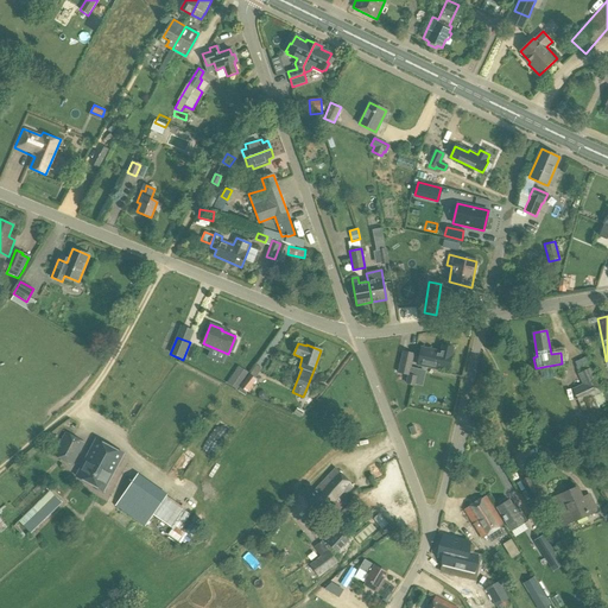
[(422,348),(418,365),(435,369),(436,366),(449,369),(451,356),(450,356),(453,349),(443,347),(441,355),(438,354),(438,352),(422,348)]
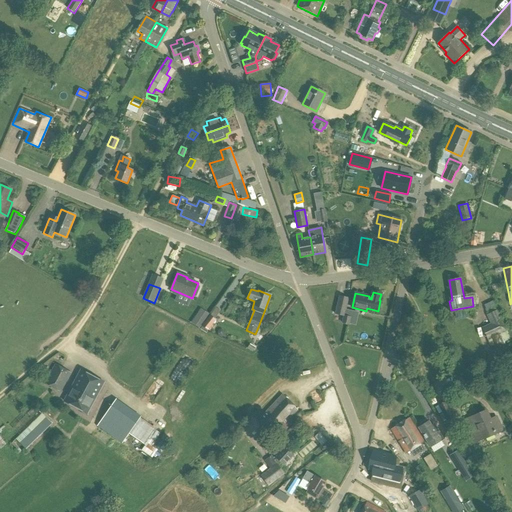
[(339,296),(335,314),(344,316),(346,308),(348,298),(339,296)]
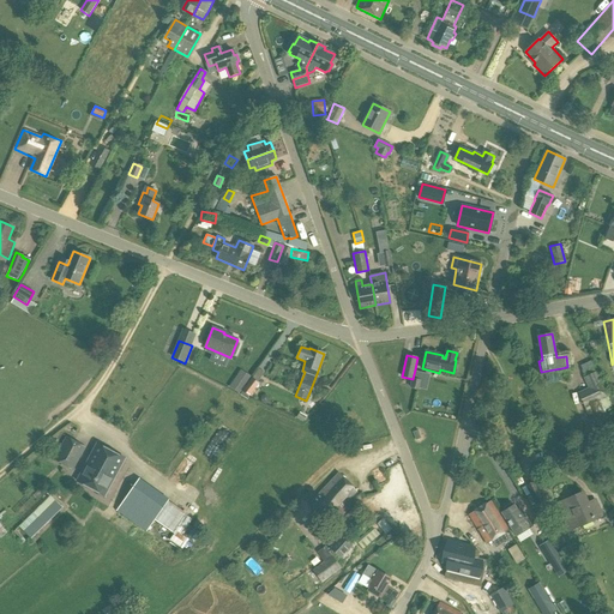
[(242,371),(233,384),(241,390),(250,377),(242,371)]
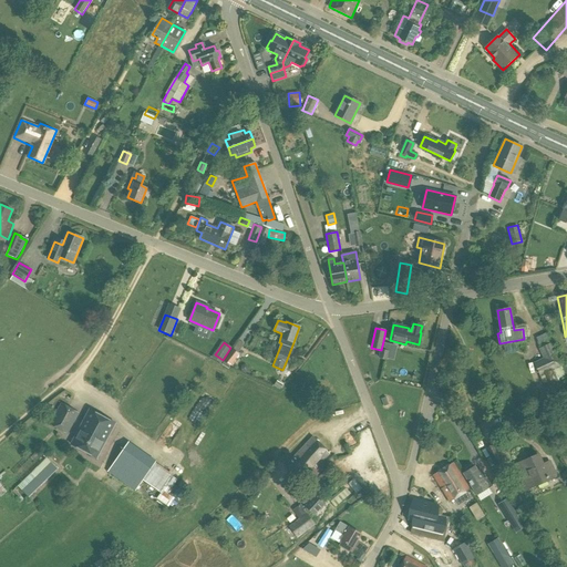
[(566,374),(563,366),(552,343),(538,349),(543,359),(533,363),(540,377),(544,385),(566,374)]
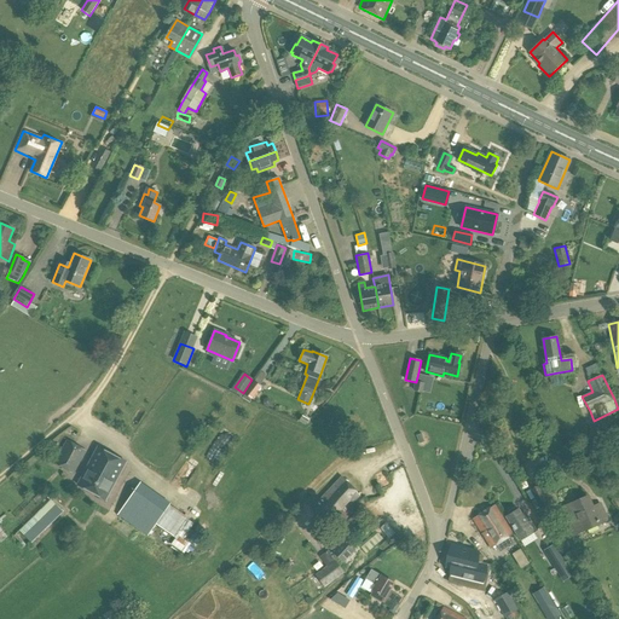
[(254,381),(244,394),(253,400),(264,387),(254,381)]
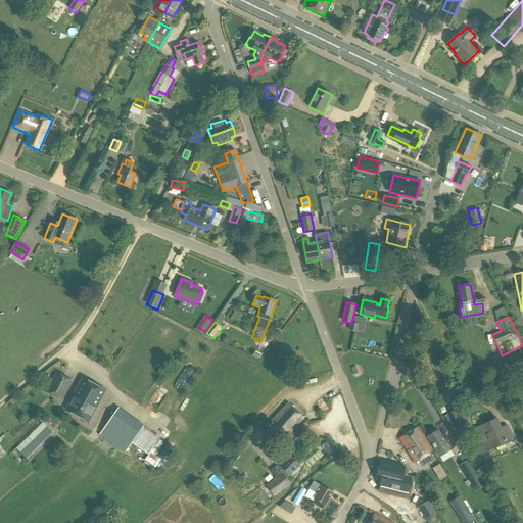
[(351,323),(349,331),(357,332),(359,324),(351,323)]
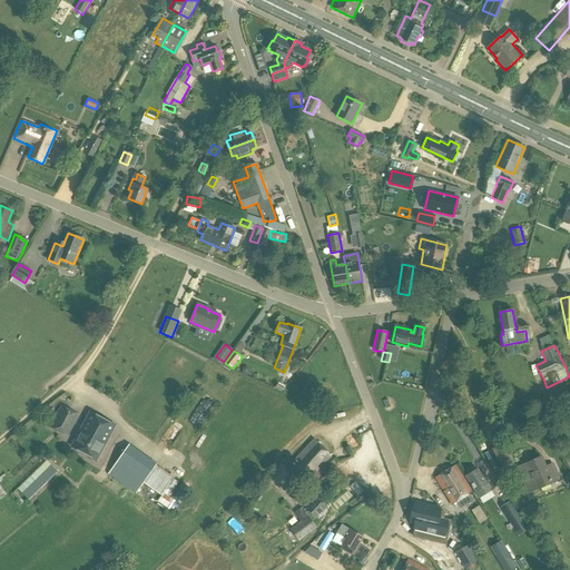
[(202,419),(220,394),(208,385),(189,410),(202,419)]
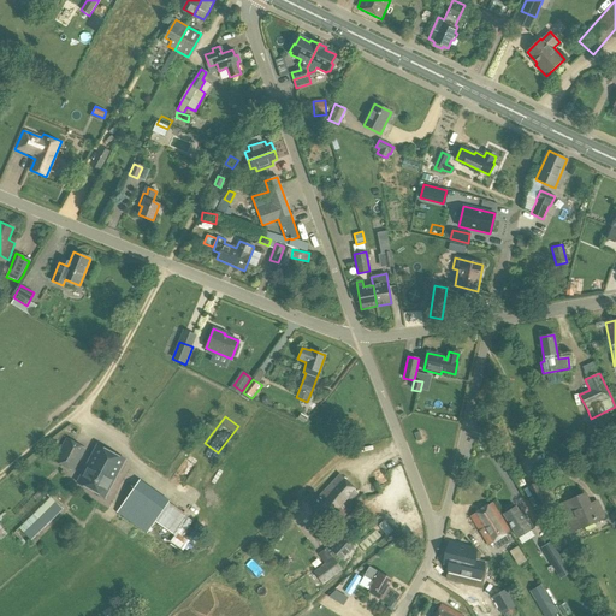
[(86,449),(66,438),(54,461),(73,472),(86,449)]
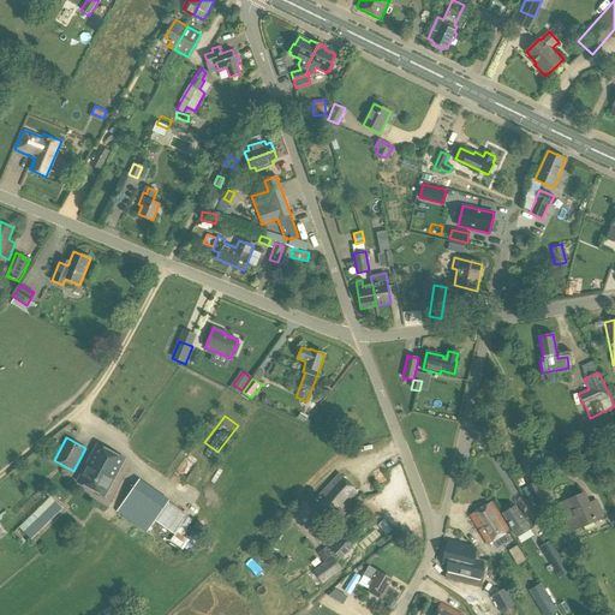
[(77,482),(91,489),(111,452),(97,445),(77,482)]
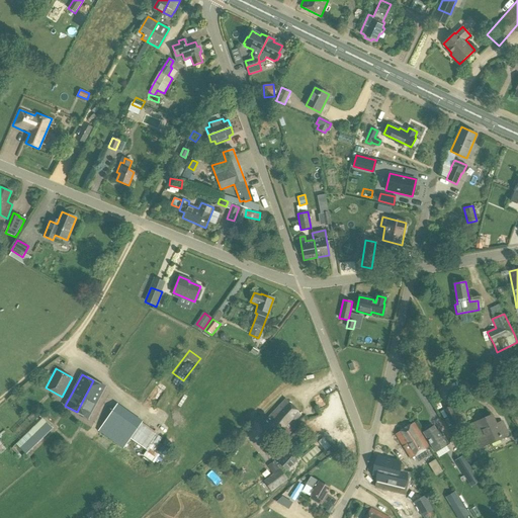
[(105,386),(93,380),(77,412),(88,419),(105,386)]
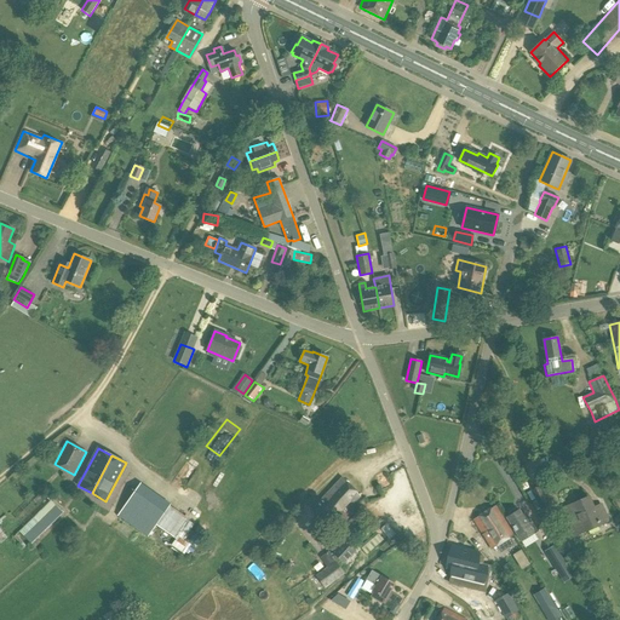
[(345,488),(349,484),(342,477),(310,511),(320,520),(325,515),(334,504),(334,501),(346,491),(345,488)]
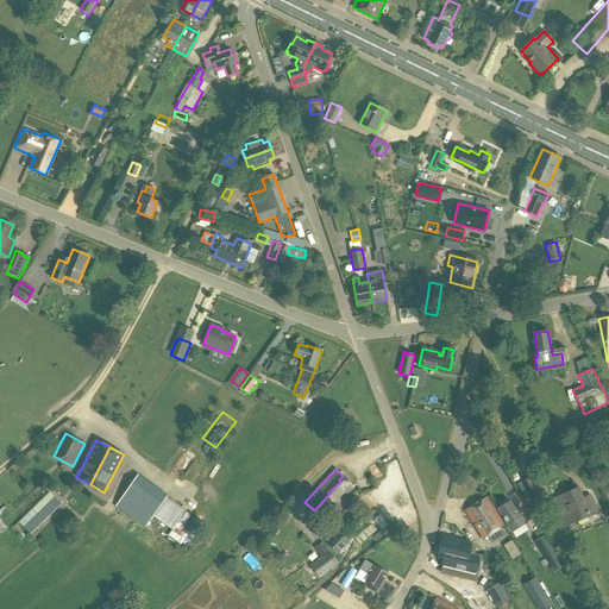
[(539,472),(531,477),(521,482),(532,501),(548,491),(539,472)]
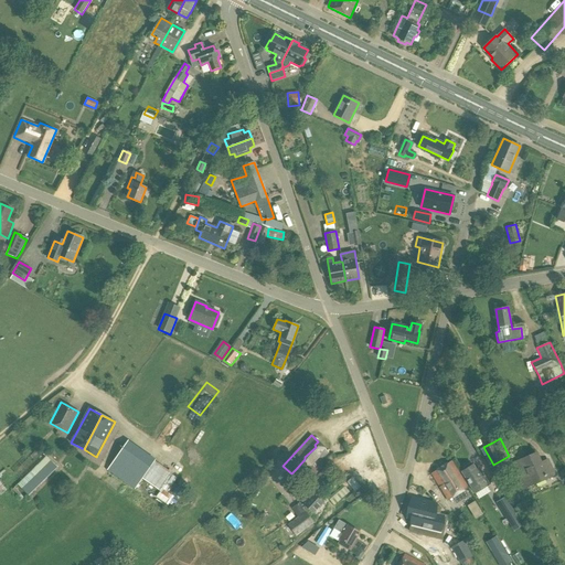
[(305,459),(296,469),(309,481),(317,472),(312,469),(328,452),(318,441),(315,445),(316,447),(305,457),(305,459)]
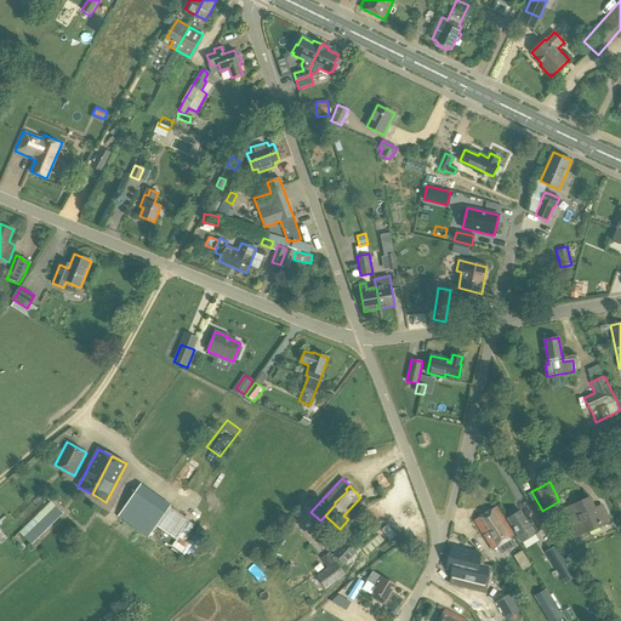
[(141,488),(129,505),(118,519),(148,540),(171,508),(141,488)]
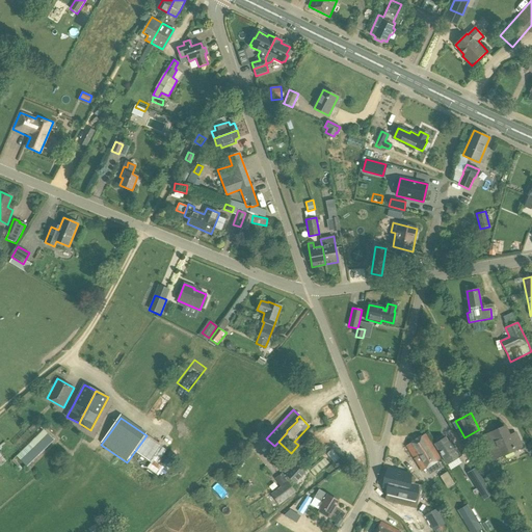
[(504,427),(490,433),(482,436),(493,459),(521,447),(515,433),(508,436),(504,427)]
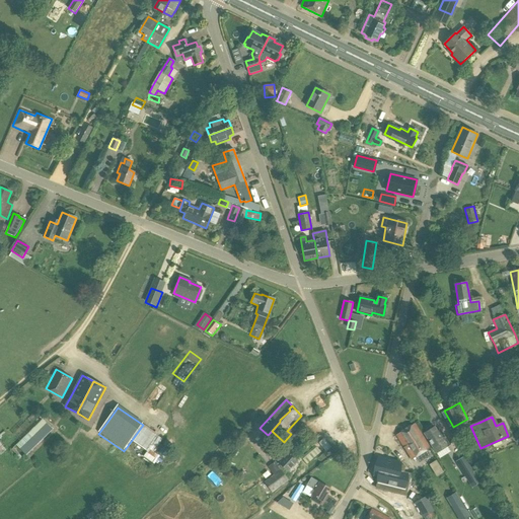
[(415,424),(396,435),(411,459),(416,457),(419,462),(430,456),(427,450),(429,448),(415,424)]
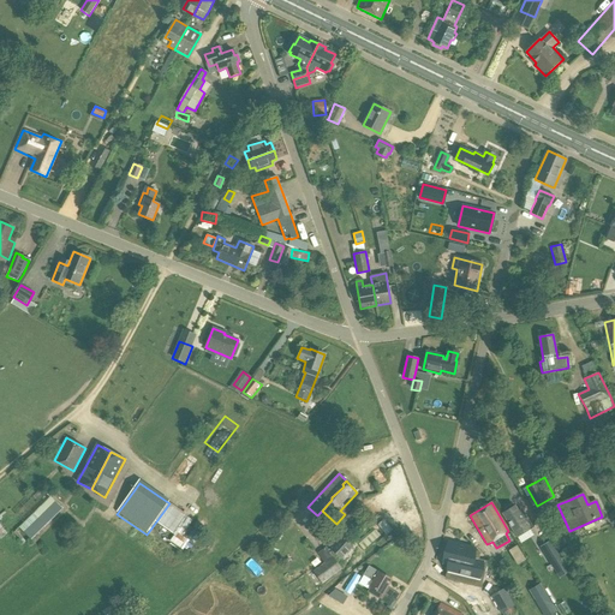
[(63,509),(57,503),(24,533),(31,539),(46,526),(63,509)]
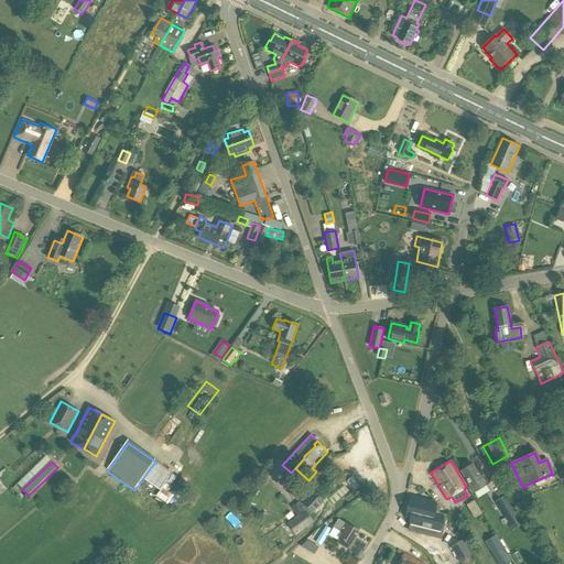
[(474,468),(472,464),(469,465),(467,464),(462,467),(462,469),(461,470),(475,494),(489,485),(478,466),(474,468)]
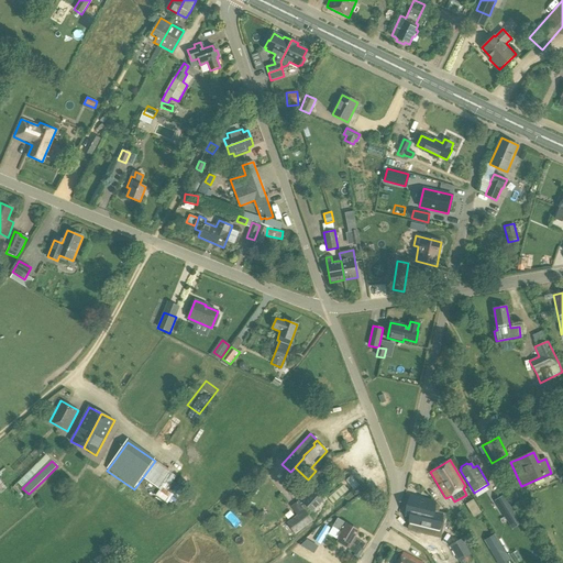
[(355,470),(349,474),(355,484),(362,479),(355,470)]
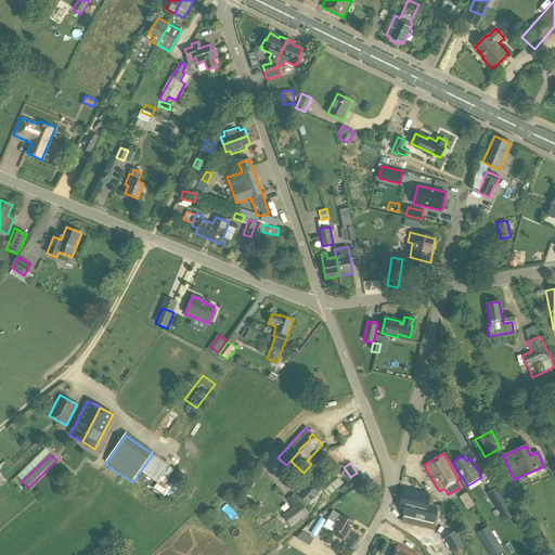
[(307,485),(297,476),(288,485),(298,494),(297,494),(308,504),(317,494),(307,485)]
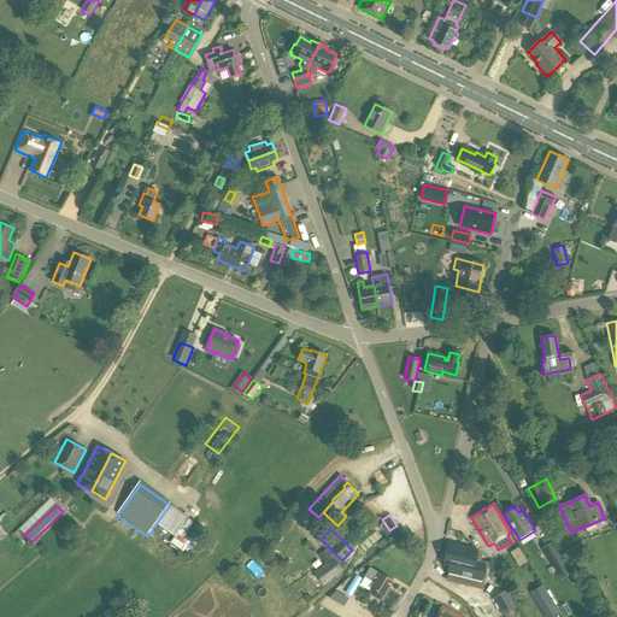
[(375,530),(369,535),(358,545),(365,552),(375,542),(381,538),(375,530)]
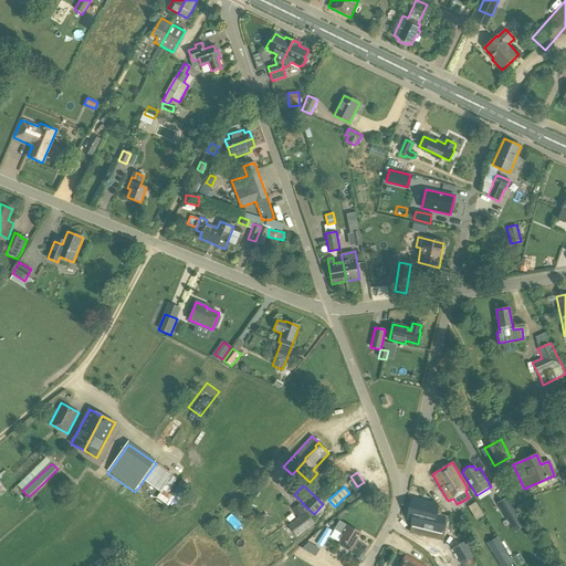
[(441,517),(432,515),(435,506),(421,503),(422,501),(412,499),(408,519),(417,521),(416,525),(425,527),(426,522),(439,525),(441,517)]
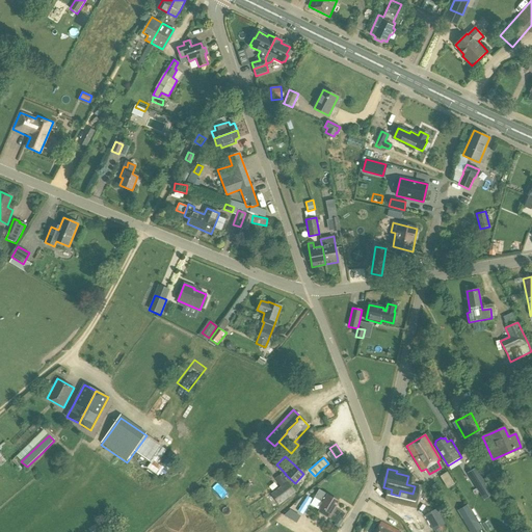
[(473,481),(477,488),(485,483),(476,469),(471,472),(475,479),(473,481)]
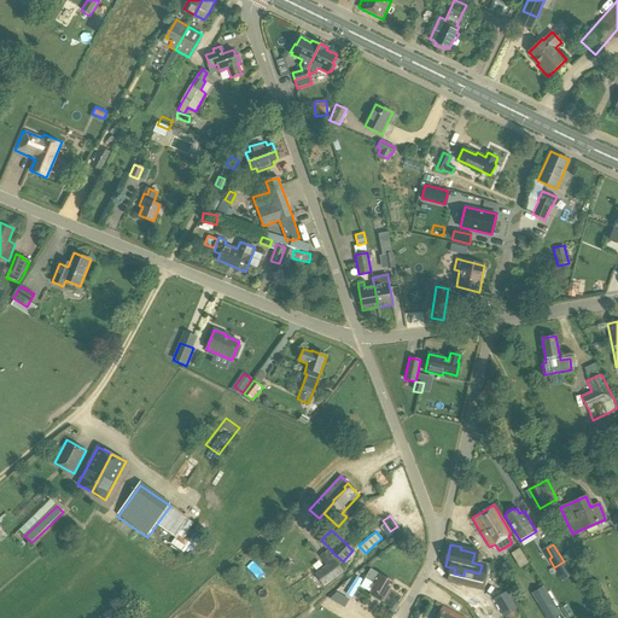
[(339,565),(331,555),(327,549),(319,557),(326,566),(320,570),(314,575),(319,581),(324,587),(344,571),(339,565)]
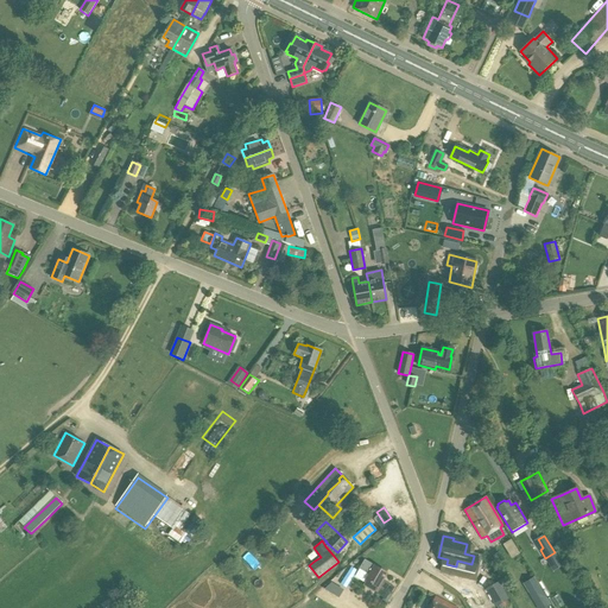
[(374,565),(374,567),(367,562),(363,569),(369,574),(366,580),(366,581),(363,584),(374,591),(378,587),(378,588),(386,572),(374,565)]
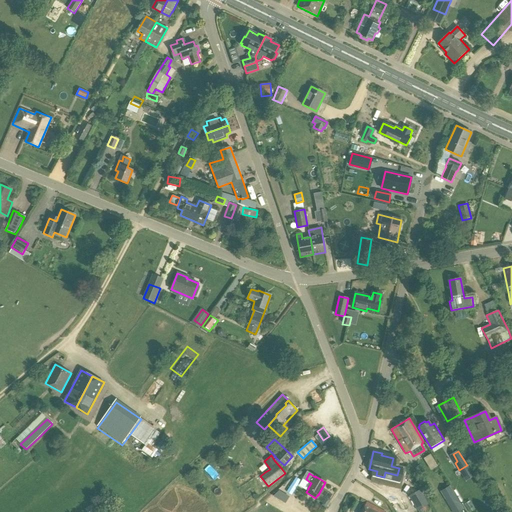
[(281,485),(276,492),(287,499),(291,491),(281,485)]
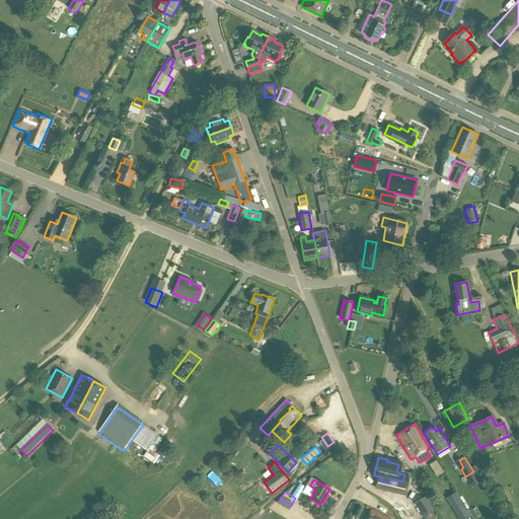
[(457,496),(450,500),(459,516),(466,512),(457,496)]
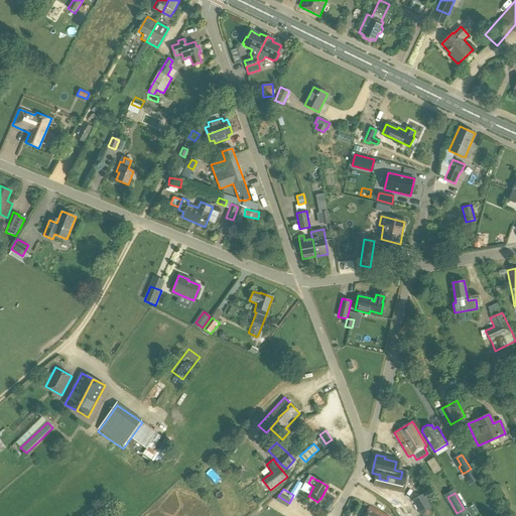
[(420,515),(431,509),(423,494),(412,501),(420,515)]
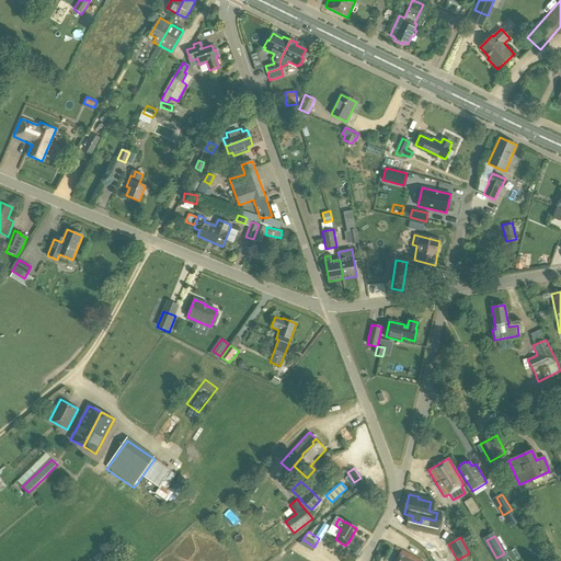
[(422,560),(402,550),(396,560),(422,560)]
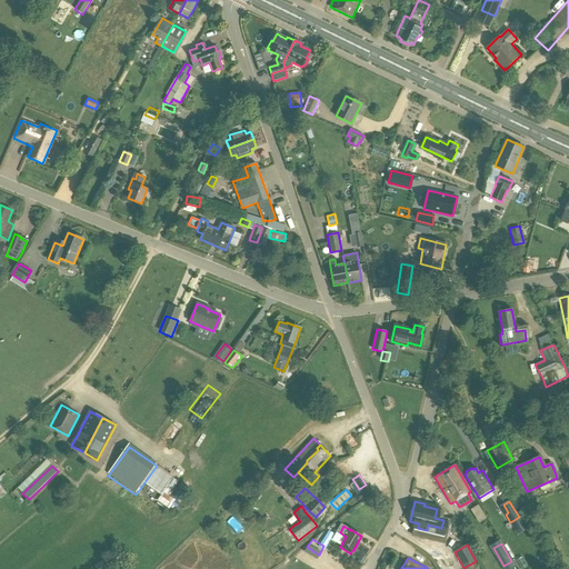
[(102,559),(93,566),(96,568),(100,568),(106,565),(102,559)]
